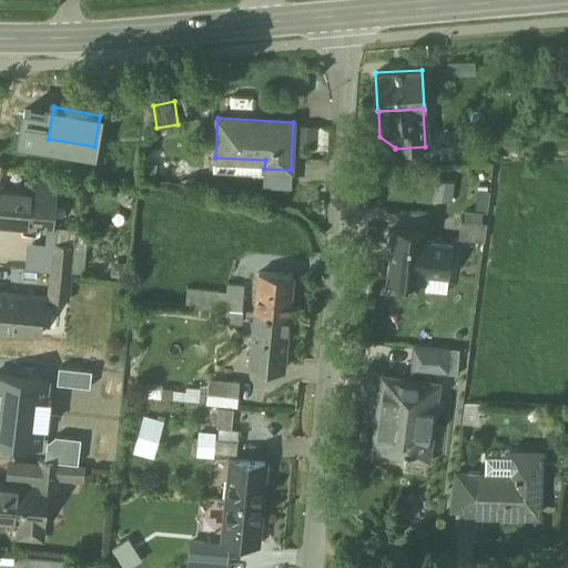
[(302,148),(328,146),(328,123),(301,124),(302,148)]
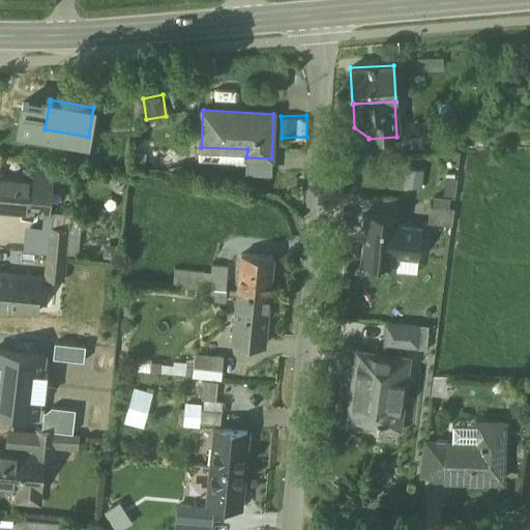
[(271,158),(246,157),(246,171),(270,173),(271,158)]
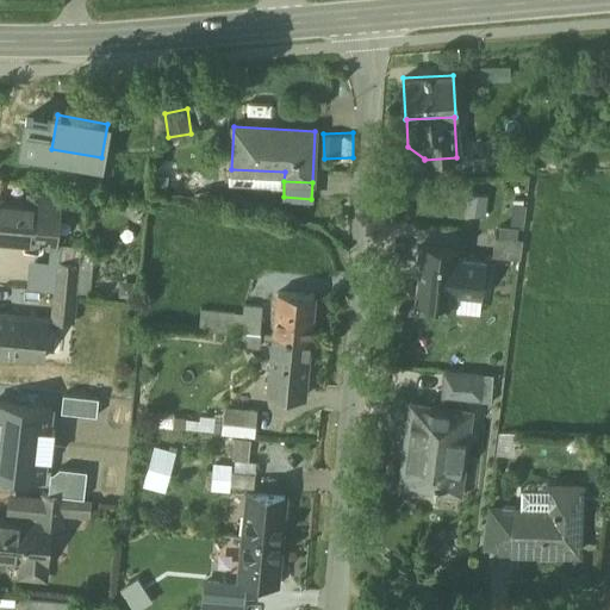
[(416,187),(390,185),(388,209),(414,211),(416,187)]
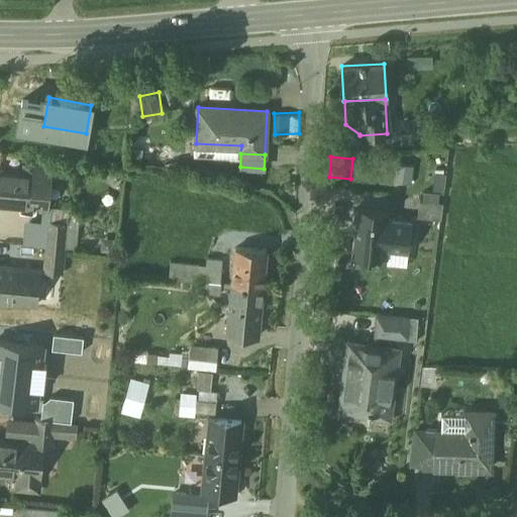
[(50,167),(35,165),(33,175),(30,203),(45,206),(50,167)]
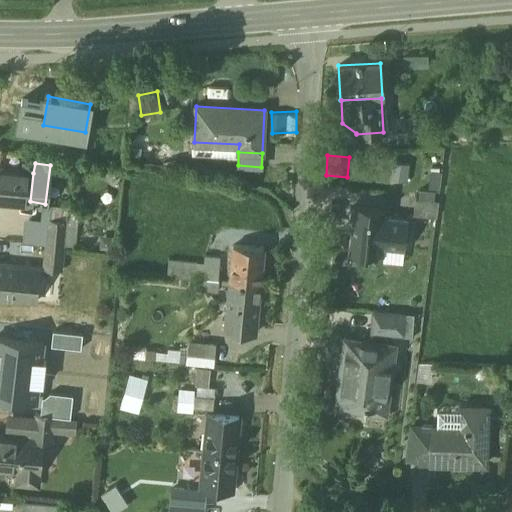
[(33,173),(0,168),(0,200),(29,204),(30,201),(33,173)]
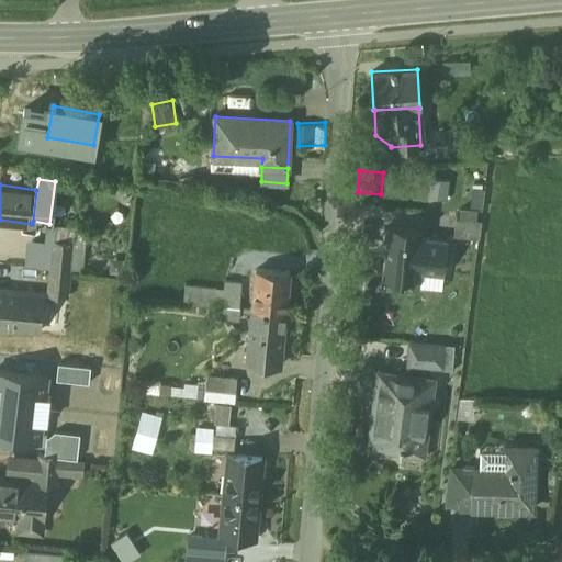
[(478,211),(461,210),(460,218),(457,217),(454,236),(480,238),(481,221),(476,220),(478,211)]
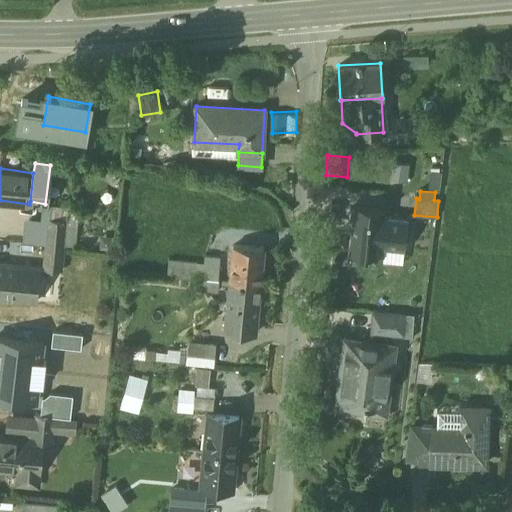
[(62,205),(45,204),(44,220),(49,221),(68,223),(65,246),(74,247),(79,202),(63,201),(62,205)]
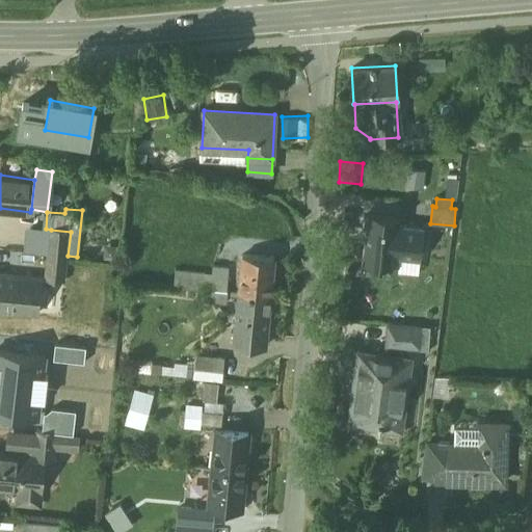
[(400,215),(368,212),(368,215),(364,215),(363,232),(366,232),(363,261),(381,263),(382,261),(399,263),(399,257),(421,259),(424,227),(399,224),(400,215)]
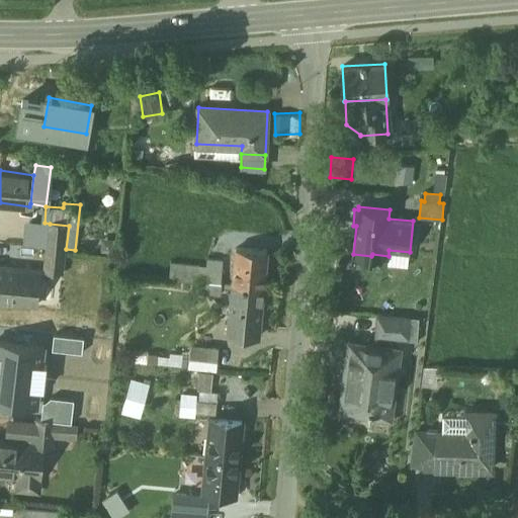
[(69,226),(50,224),(48,247),(66,249),(69,226)]
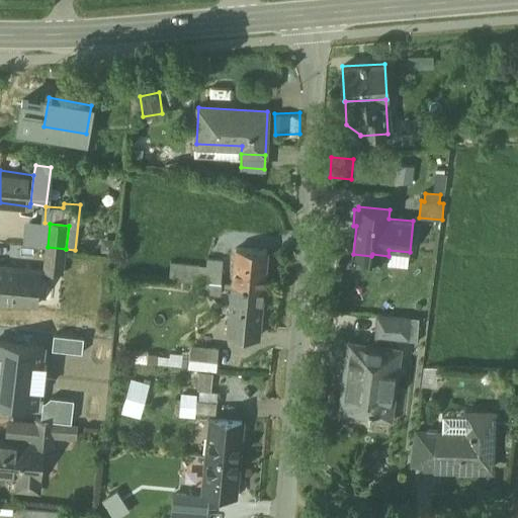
[(48,247),(47,247),(45,272),(64,274),(66,249),(48,247)]
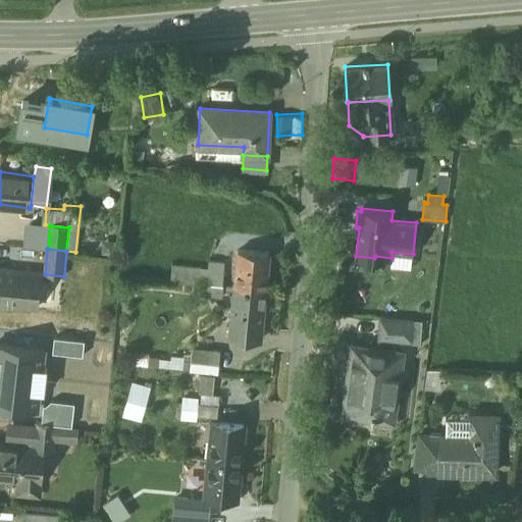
[(269,254),(238,251),(235,288),(266,291),(269,254)]
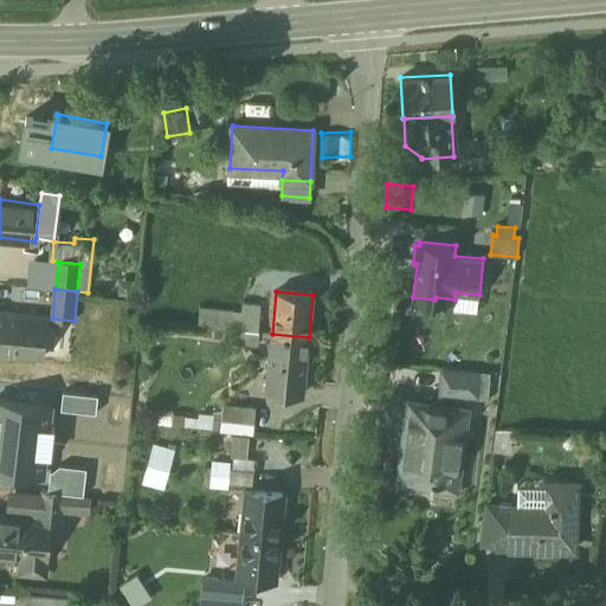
[(260,305),(243,304),(242,314),(199,310),(198,327),(232,330),(232,329),(259,331),(260,305)]
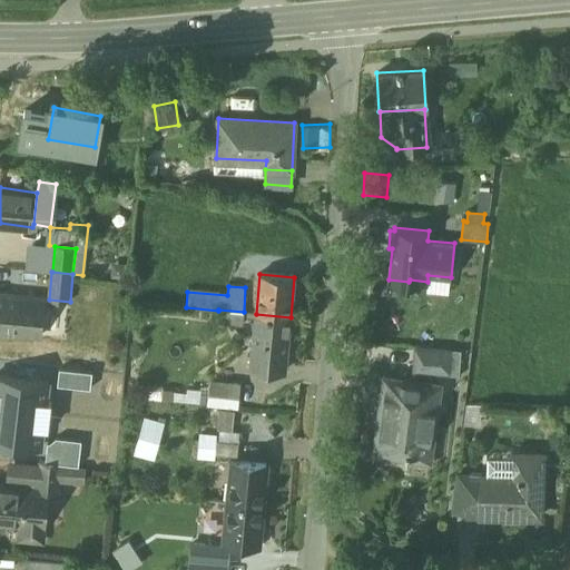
[(43,297),(0,293),(0,332),(41,336),(43,297)]
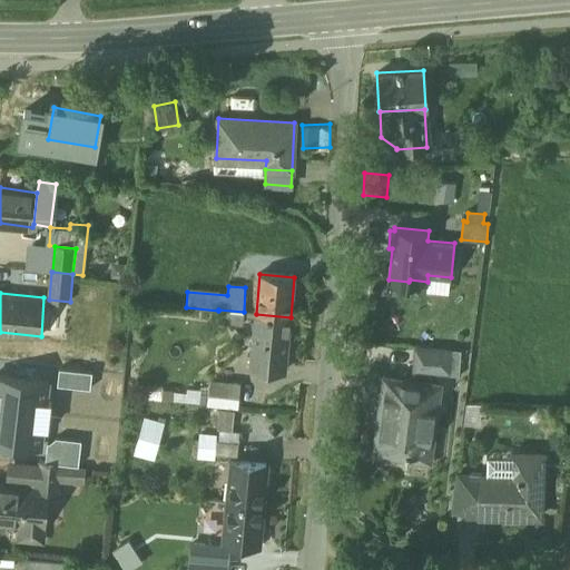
[(244,312),(218,310),(218,311),(216,322),(227,323),(243,325),(244,313),(244,312)]
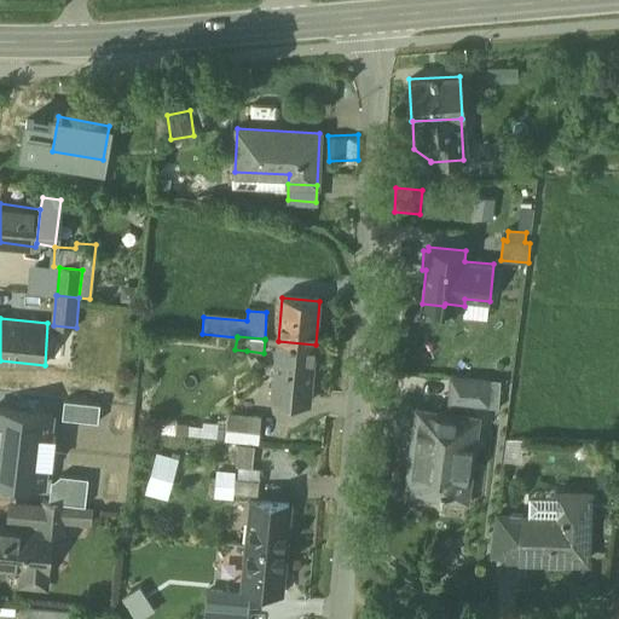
[(278,341),(272,400),(310,404),(316,345),(278,341)]
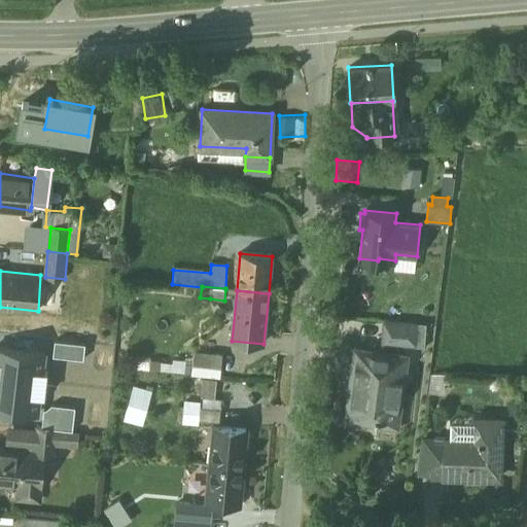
[(418,324),(385,322),(384,342),(417,344),(418,324)]
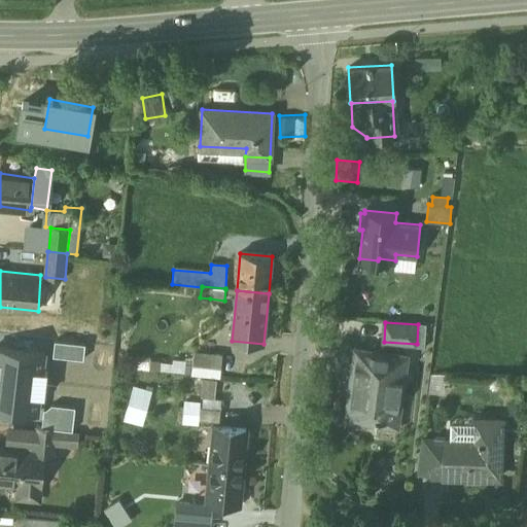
[(409,356),(357,349),(347,419),(375,423),(374,425),(378,426),(379,424),(397,427),(409,356)]
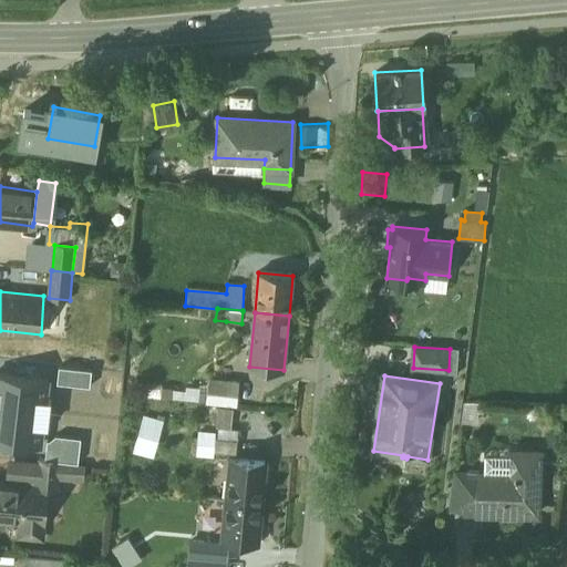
[(239,383),(208,380),(206,403),(237,406),(239,383)]
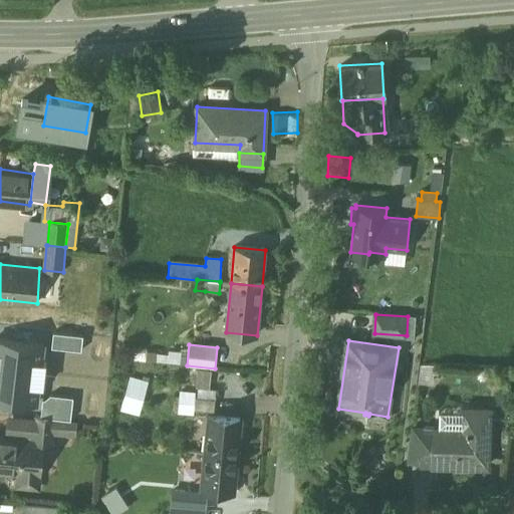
[(29,355),(0,351),(0,384),(26,389),(29,355)]
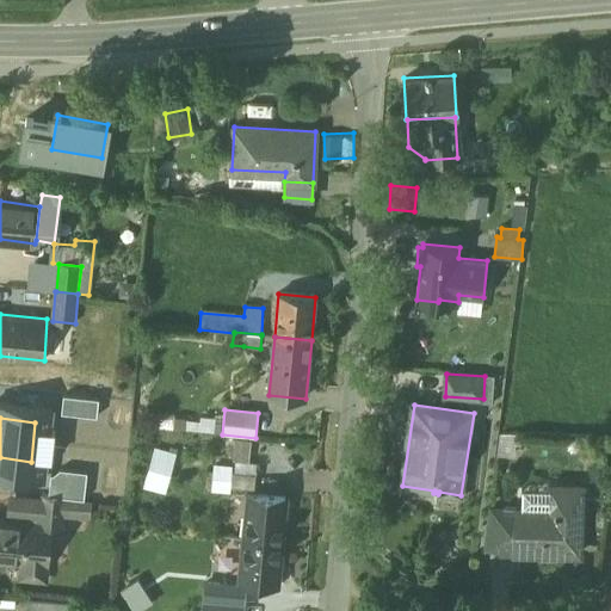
[(499,450),(517,451),(518,430),(500,429),(499,450)]
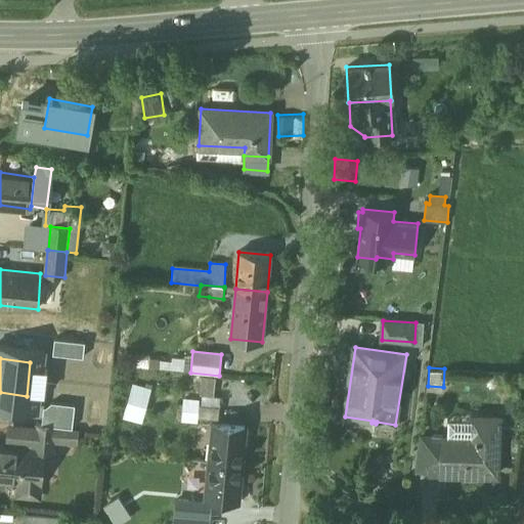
[(216,379),(190,376),(188,390),(215,393),(216,379)]
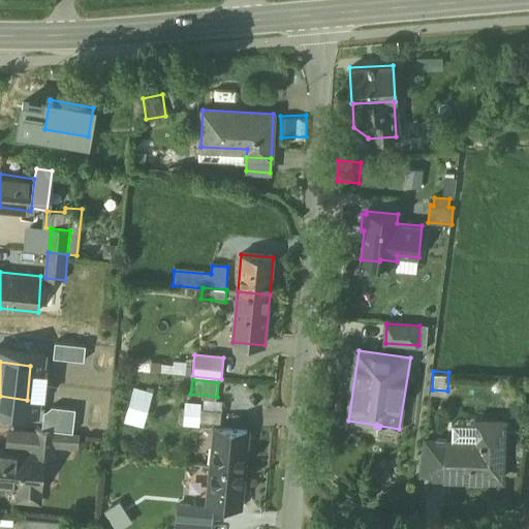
[(147,393),(134,389),(125,421),(137,425),(147,393)]
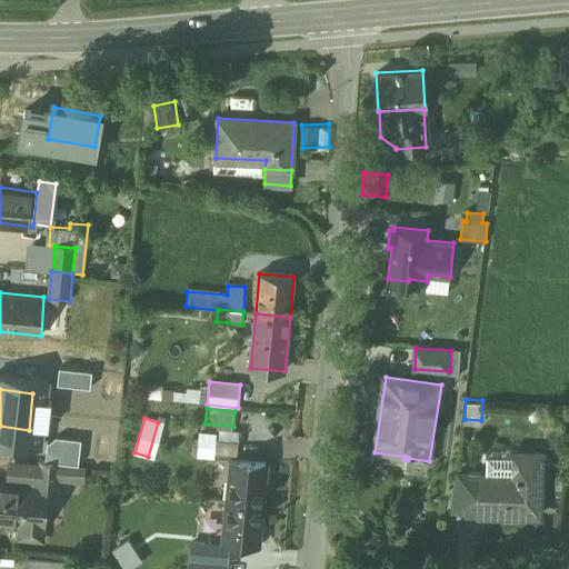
[(237,452),(239,430),(217,428),(217,433),(215,451),(237,452)]
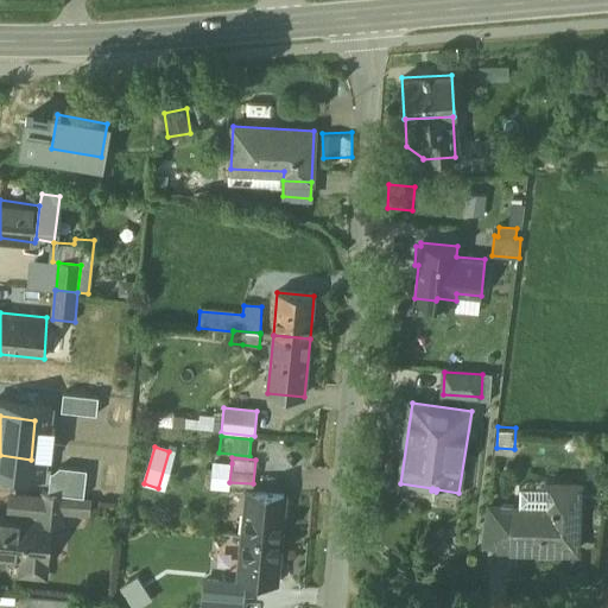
[(229,482),(232,463),(216,462),(214,483),(229,486),(229,482)]
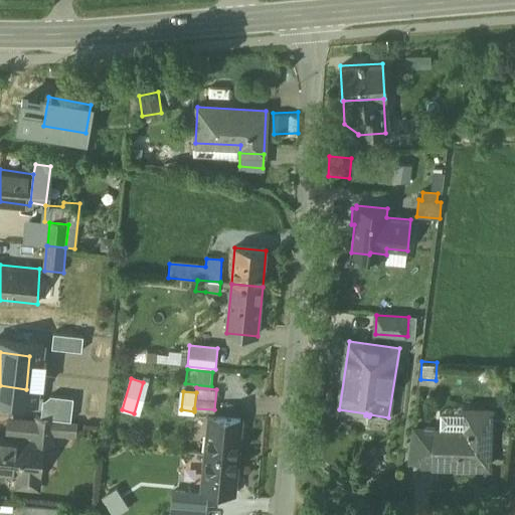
[(56,395),(38,393),(35,417),(54,419),(56,395)]
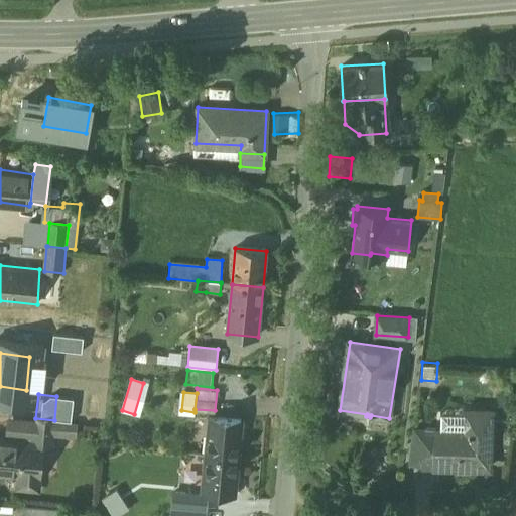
[(468,427),(436,427),(436,428),(435,460),(435,466),(490,466),(491,410),(468,410),(468,427)]
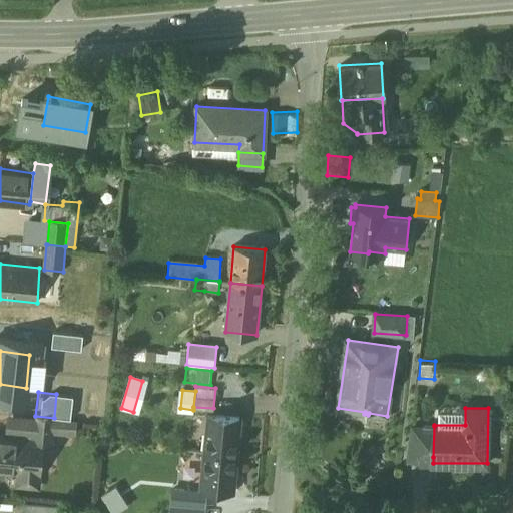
[(239,418),(207,415),(204,452),(236,455),(239,418)]
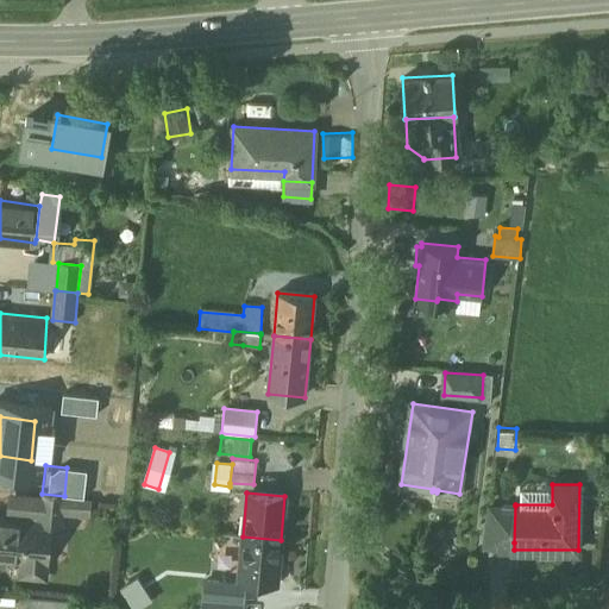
[(64,496),(42,494),(38,523),(61,526),(64,496)]
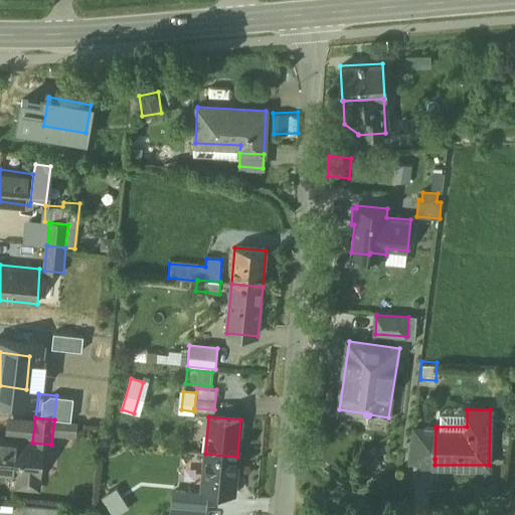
[(436,427),(414,427),(410,458),(435,459),(436,427)]
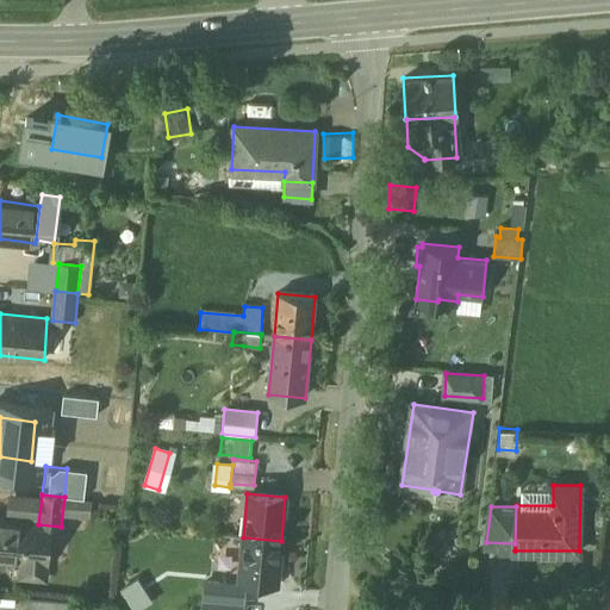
[(31,523),(0,518),(0,560),(20,564),(19,578),(43,580),(49,531),(36,530),(31,523)]
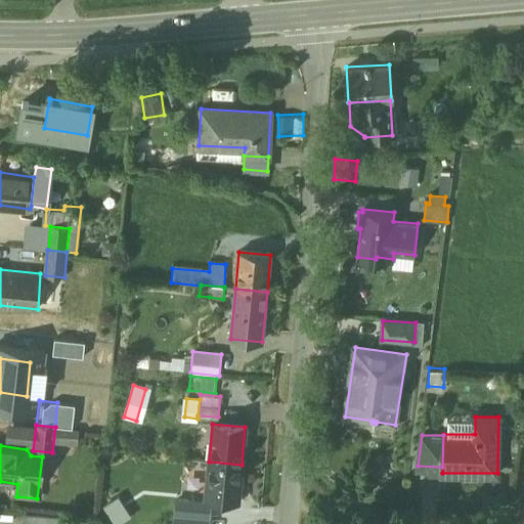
[(242,465),(209,462),(206,499),(238,503),(242,465)]
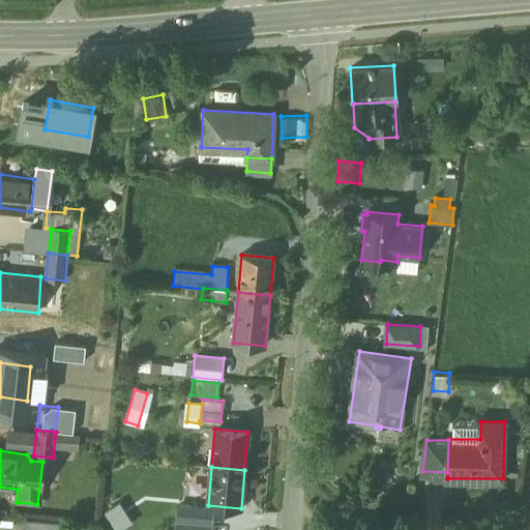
[(210,529),(212,509),(179,506),(176,529),(210,529)]
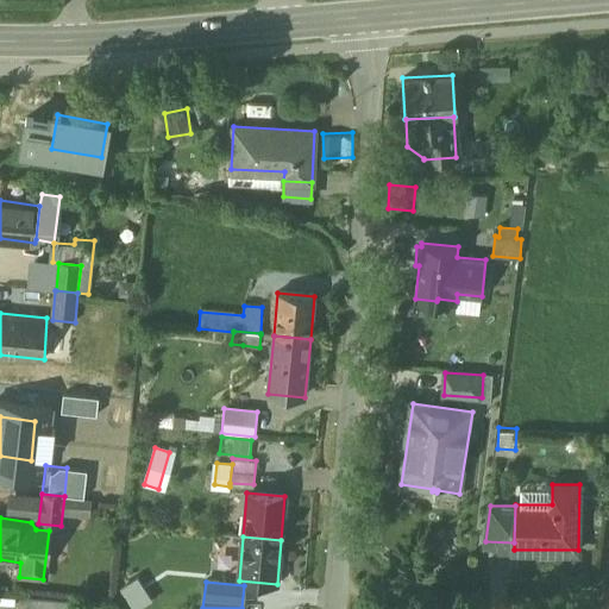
[(64,608),(67,602),(26,597),(25,608),(64,608)]
